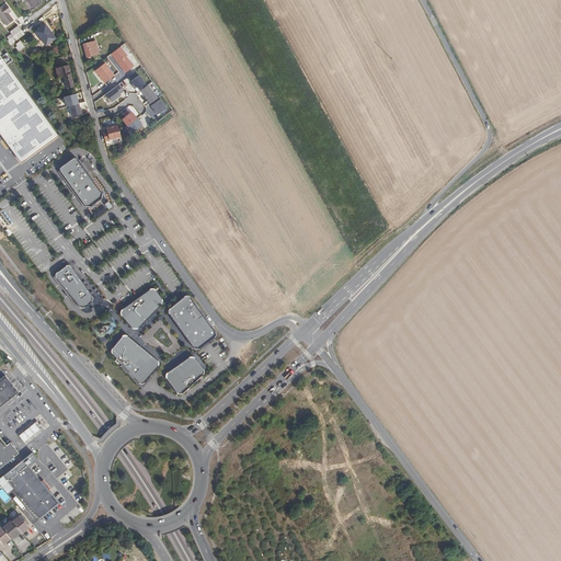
[(2,3),(0,4),(0,14),(7,23),(13,19),(8,12),(11,9),(7,3),(3,6),(2,3)]
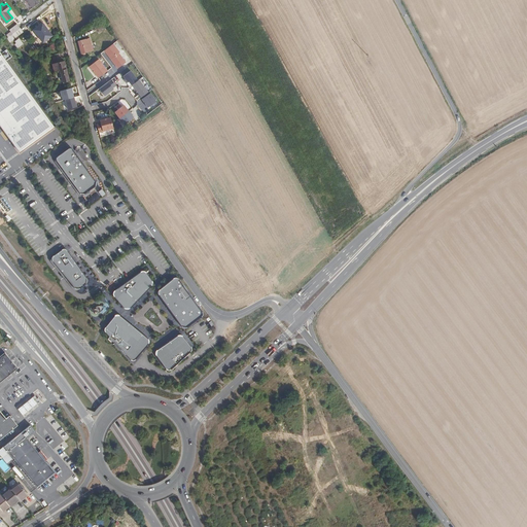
[(33,29),(40,38),(44,42),(54,35),(43,23),(33,29)]
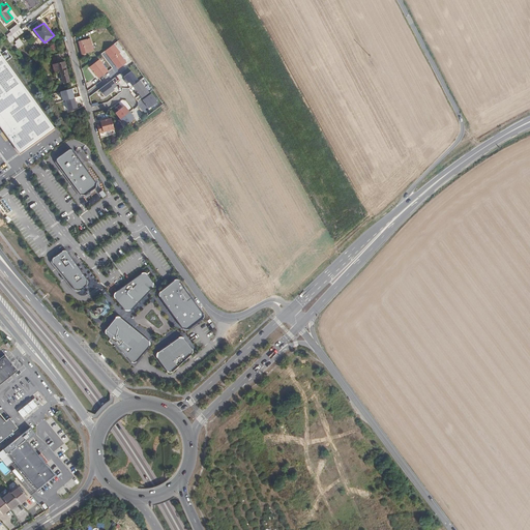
[(6,34),(8,36),(21,28),(18,24),(10,29),(11,31),(6,34)]
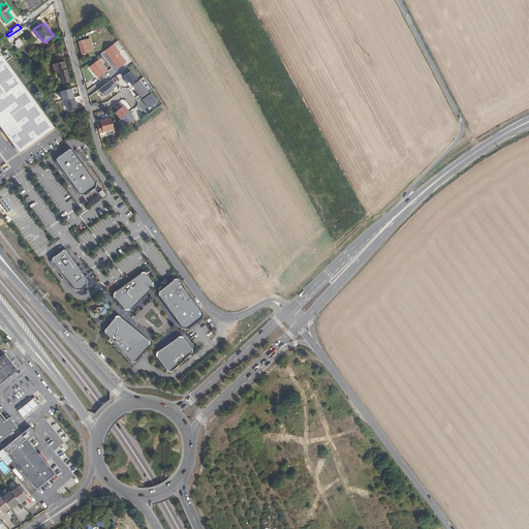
[(8,36),(5,38),(7,40),(13,35),(16,37),(24,31),(21,28),(8,36)]
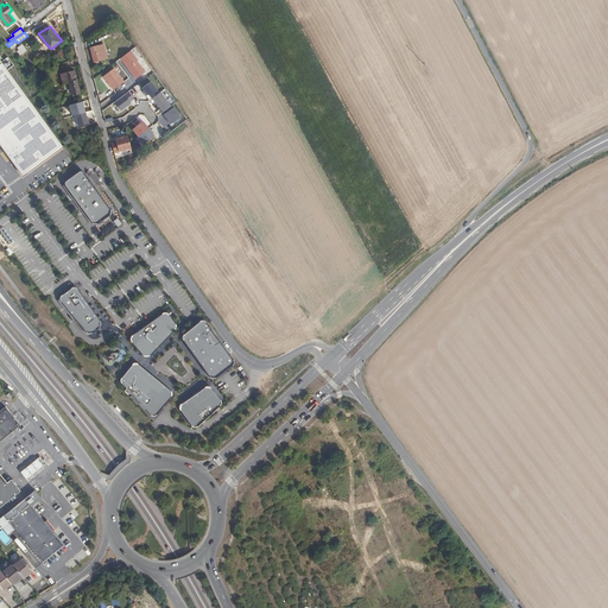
[(20,49),(17,51),(19,54),(23,52),(23,54),(27,50),(21,44),(18,46),(20,49)]
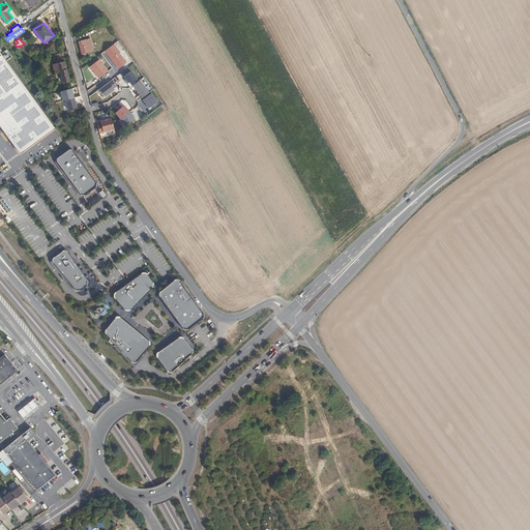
[(89,39),(78,42),(80,54),(92,52),(89,39)]
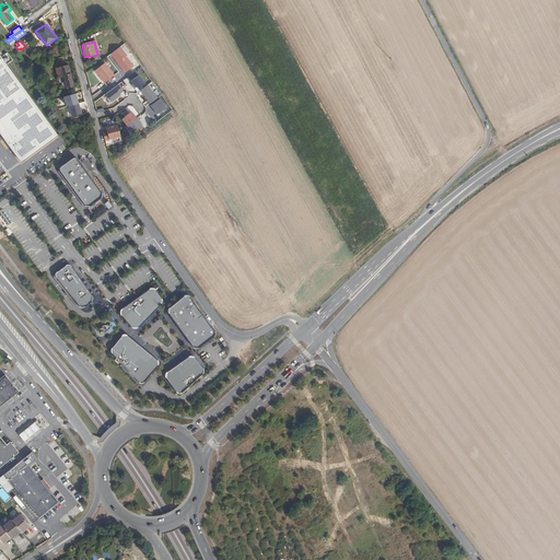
[(0,133),(19,161),(56,136),(0,58),(0,133)]
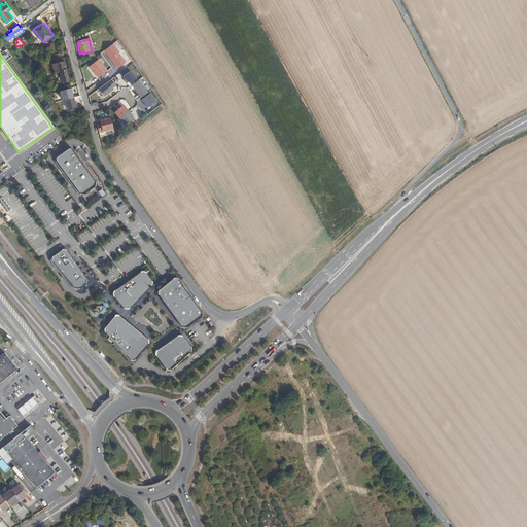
[(115,55),(107,61),(110,65),(118,59),(115,55)]
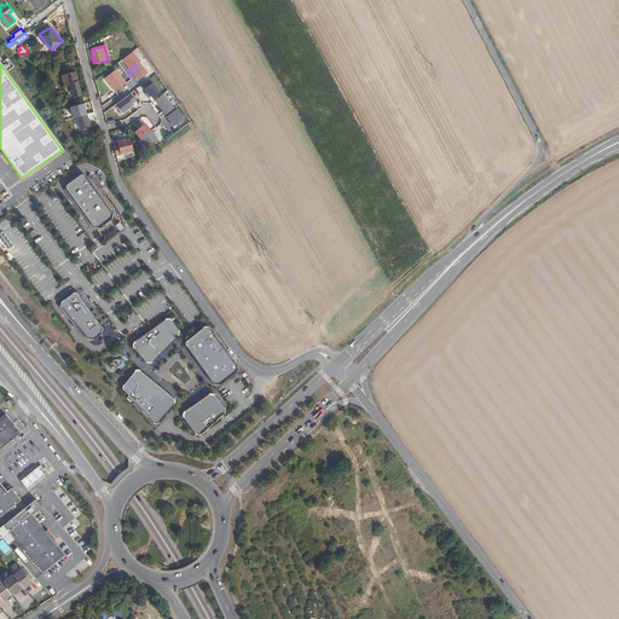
[(115,68),(103,76),(115,91),(126,82),(115,68)]
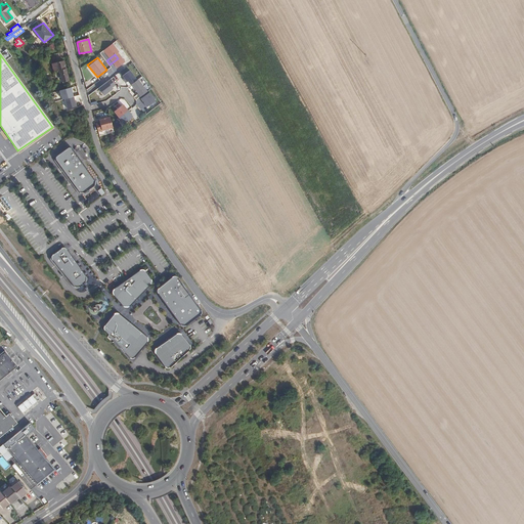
[(137,80),(130,71),(123,76),(127,82),(128,81),(130,84),(137,80)]
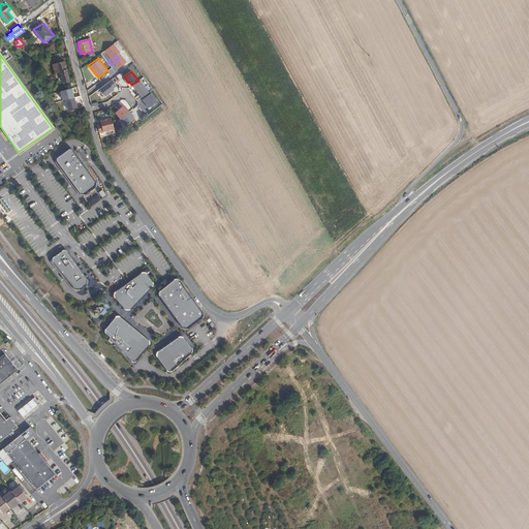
[(98,89),(104,97),(114,90),(112,89),(116,86),(111,80),(98,89)]
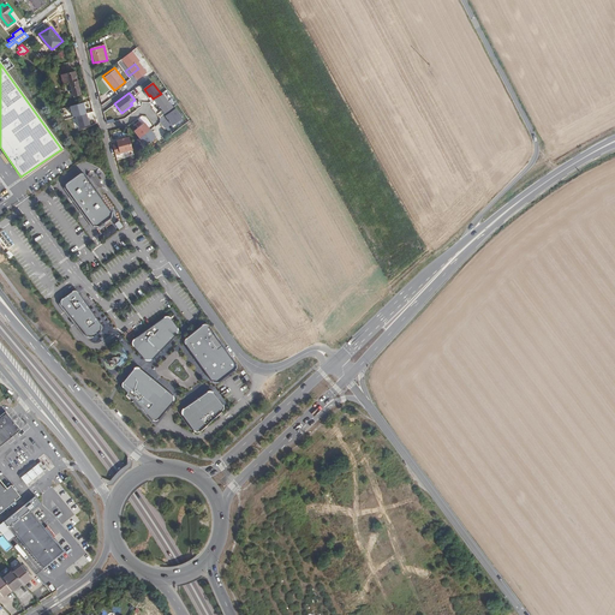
[(153,99),(162,112),(169,106),(161,94),(153,99)]
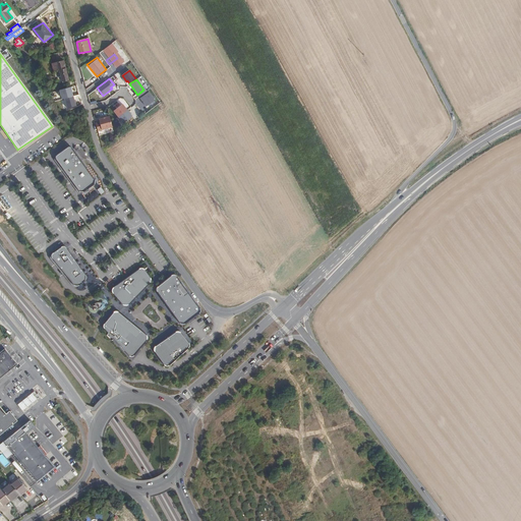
[(75,96),(73,87),(62,89),(64,99),(66,98),(75,96)]
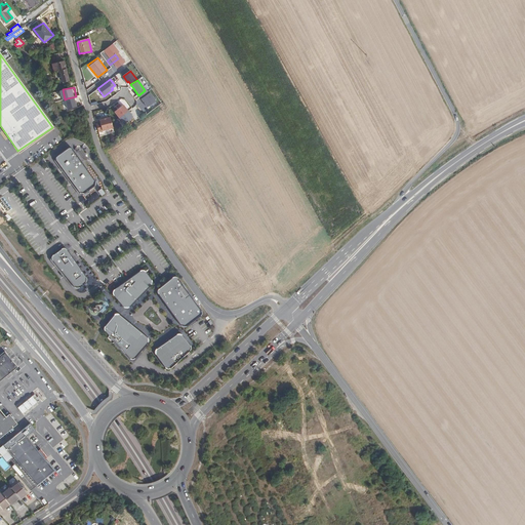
[(117,99),(120,104),(122,102),(125,107),(130,113),(139,107),(128,91),(117,99)]
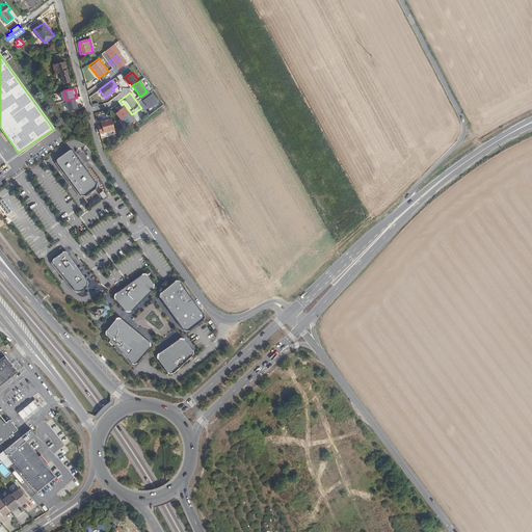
[(141,100),(149,109),(158,102),(152,94),(141,100)]
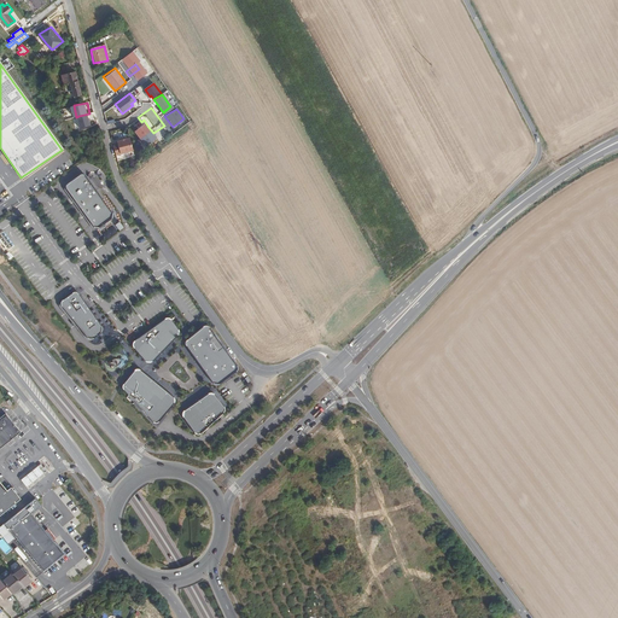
[(92,124),(89,114),(79,116),(81,128),(92,124)]
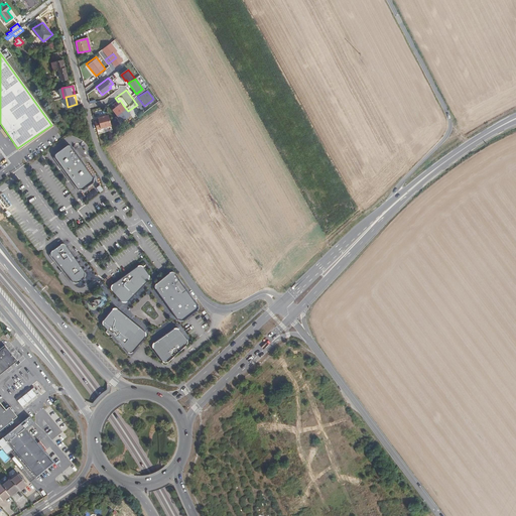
[(111,108),(116,115),(124,108),(119,102),(111,108)]
